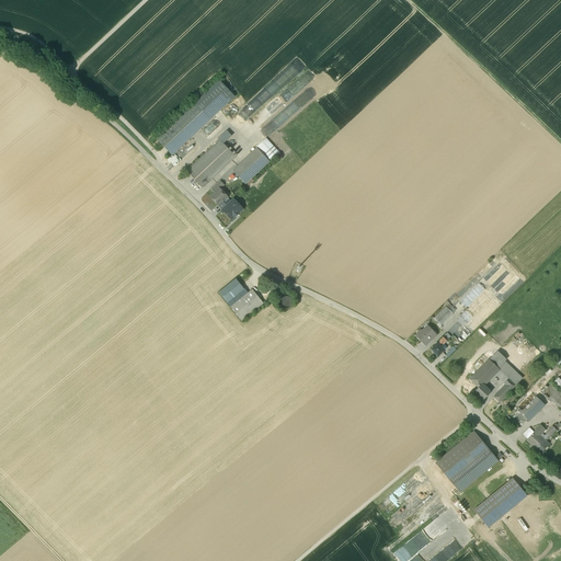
[(319,45),(297,64),(301,69),(323,49),(319,45)]
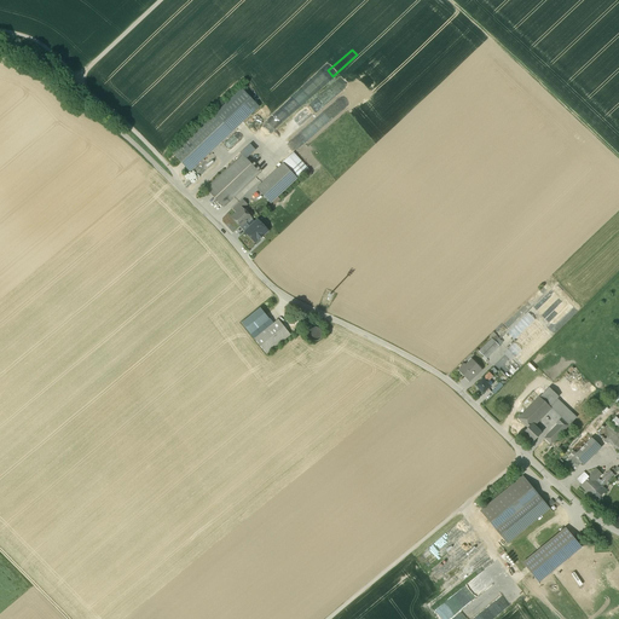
[(215,114),(232,132),(259,106),(242,88),(215,114)]
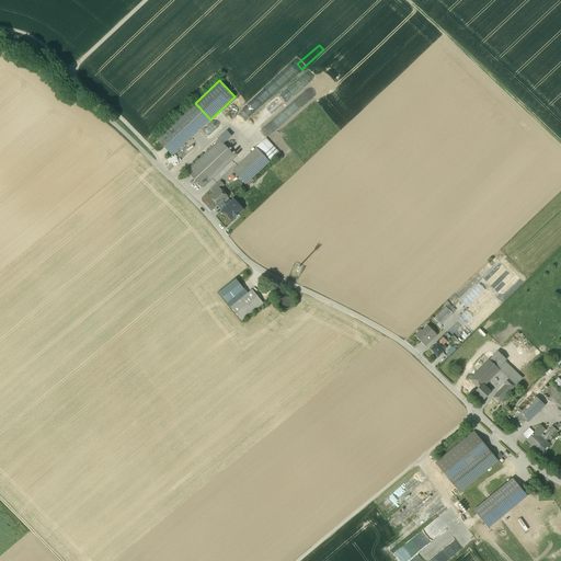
[(315,92),(317,94),(321,91),(316,84),(310,90),(312,93),(315,92)]
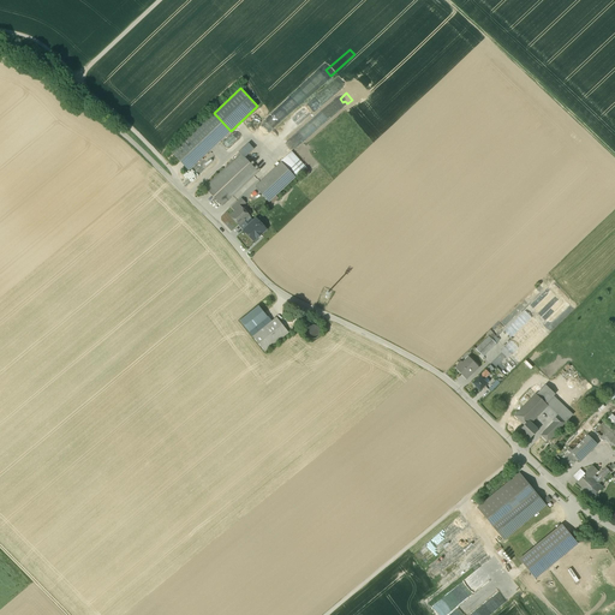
[(214,113),(172,153),(189,171),(231,131),(214,113)]
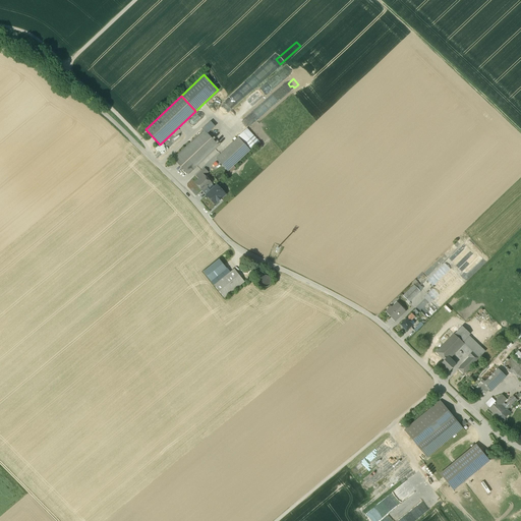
[(229,120),(234,124),(244,113),(239,109),(229,120)]
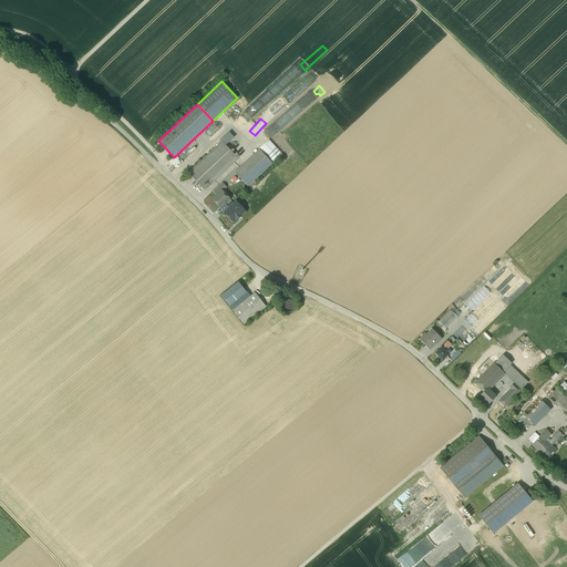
[(285,120),(271,127),(275,133),(287,125),(285,120)]
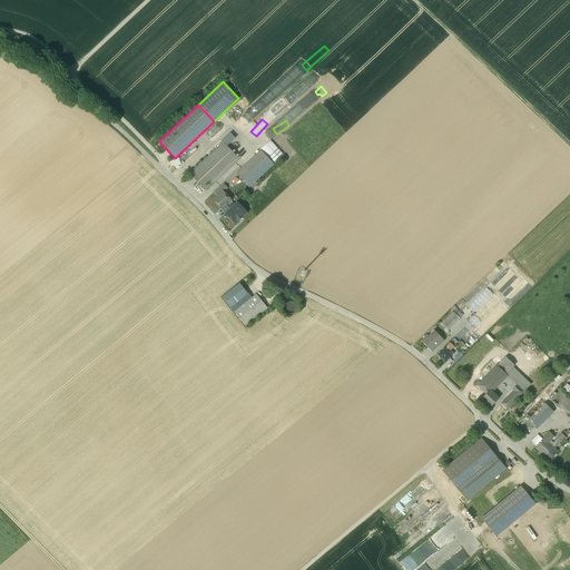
[(261,150),(274,165),(284,156),(271,141),(261,150)]
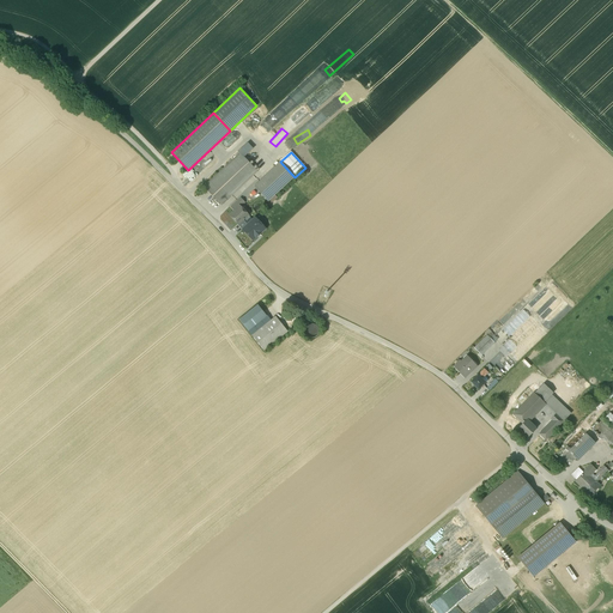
[(240,153),(205,187),(222,205),(230,196),(229,195),(255,170),(240,153)]
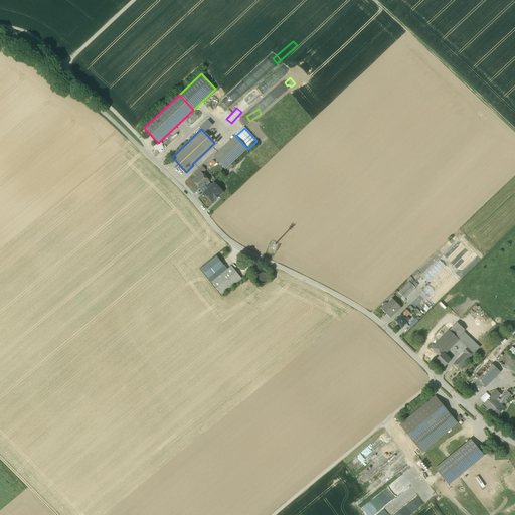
[(172,133),(171,132),(159,144),(153,149),(159,155),(179,135),(175,130),(172,133)]
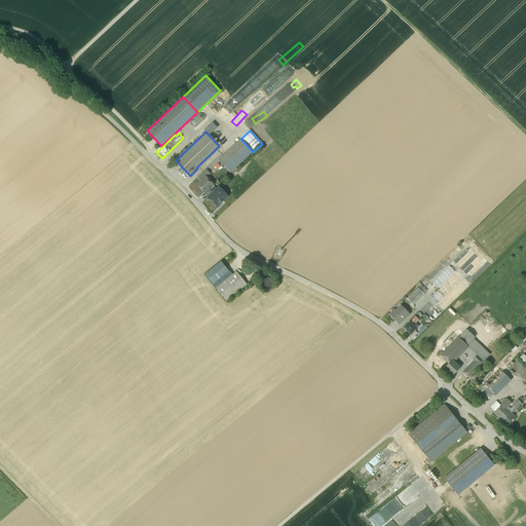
[(240,139),(218,160),(230,173),(253,152),(240,139)]
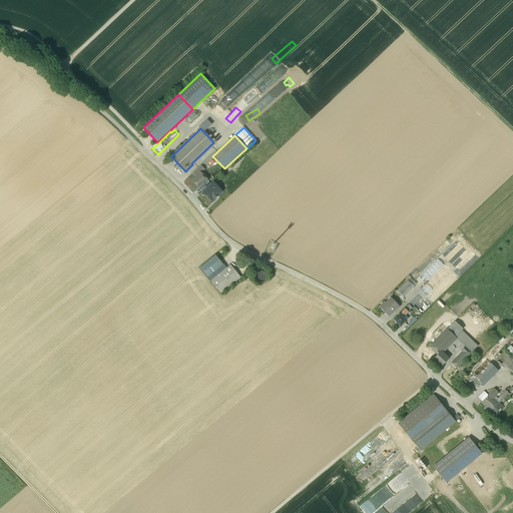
[(201,166),(193,173),(196,176),(200,173),(204,169),(201,166)]
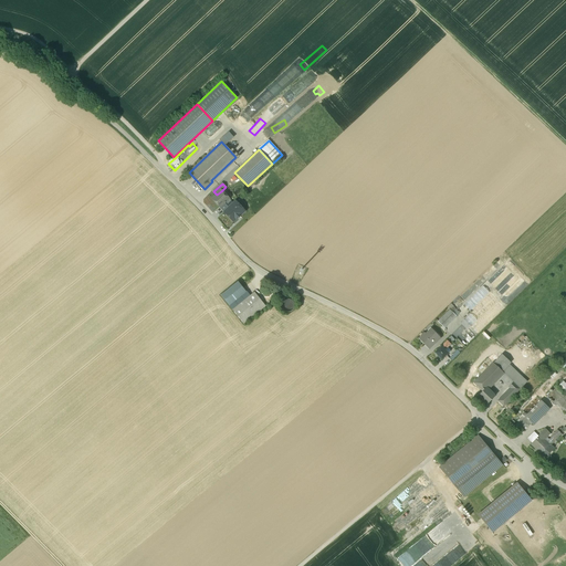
[(221,191),(217,195),(212,199),(220,207),(224,202),(229,199),(221,191)]
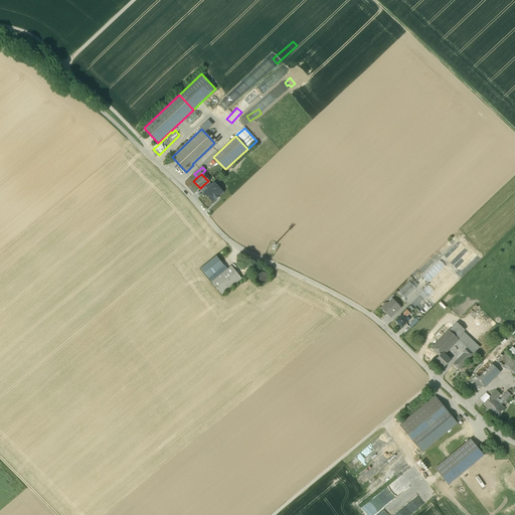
[(204,184),(200,188),(204,193),(212,186),(209,183),(207,186),(204,184)]
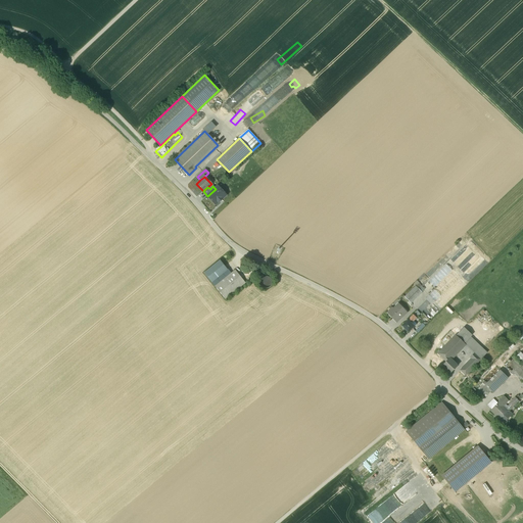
[(216,189),(207,196),(216,205),(219,202),(222,199),(226,195),(221,189),(218,192),(216,189)]
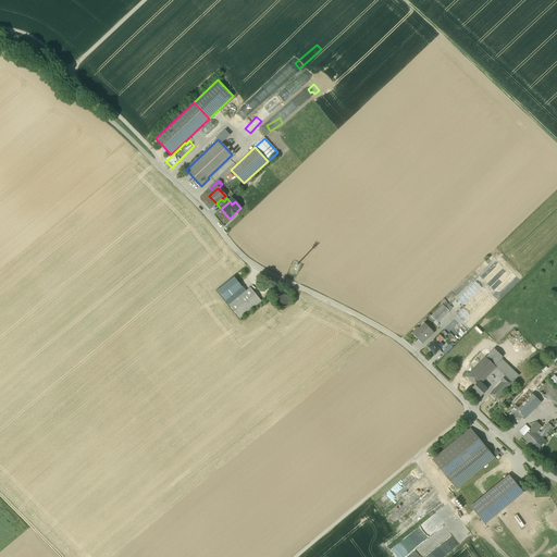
[(496,260),(480,276),(486,283),(503,267),(496,260)]
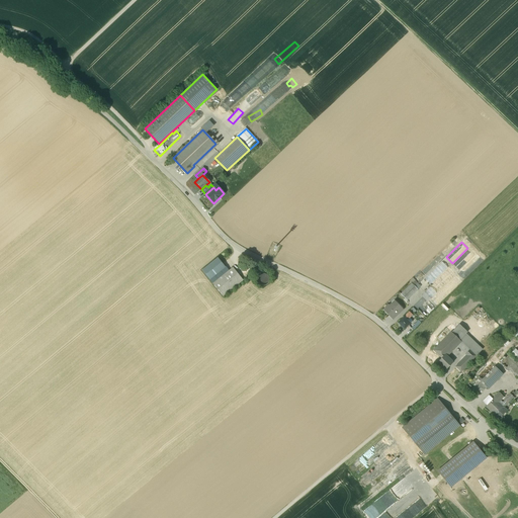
[(468,249),(453,264),(458,269),(473,255),(468,249)]
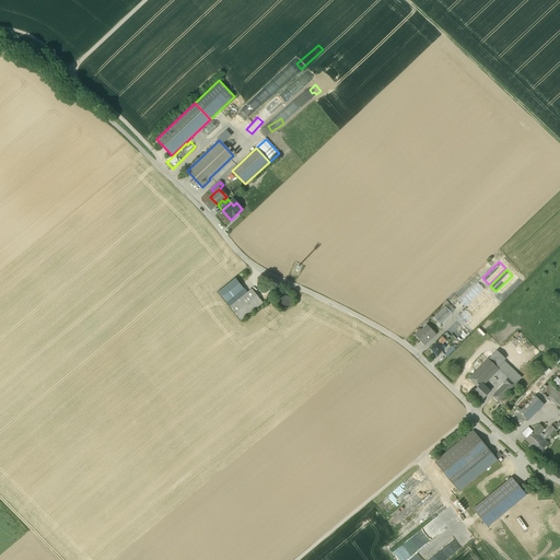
[(515,275),(494,296),(500,302),(522,280),(515,275)]
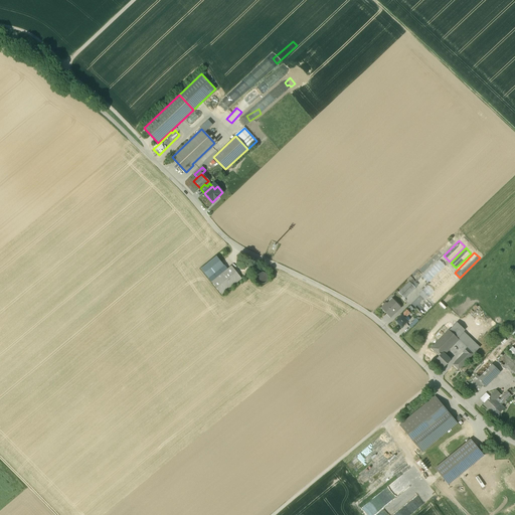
[(216,256),(200,269),(208,278),(224,266),(216,256)]
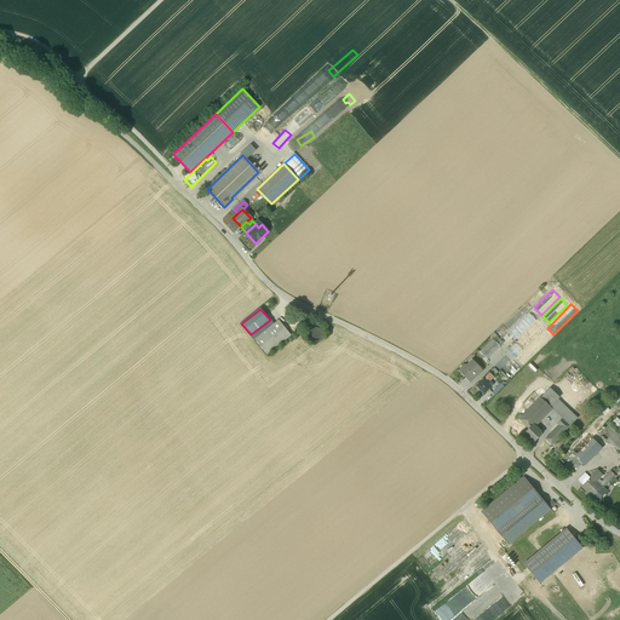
[(528,314),(509,333),(516,340),(535,320),(528,314)]
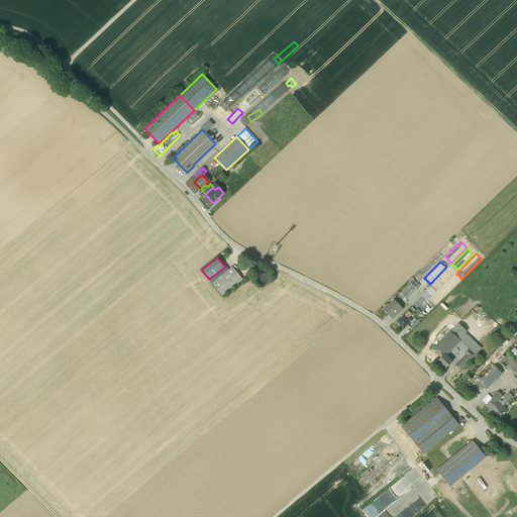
[(225,267),(209,279),(212,283),(228,271),(225,267)]
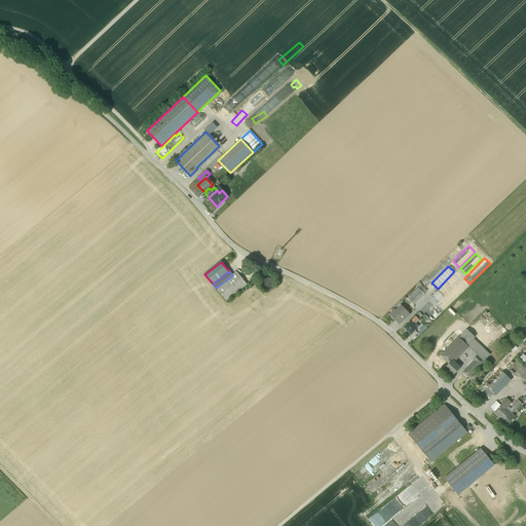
[(232,275),(216,288),(226,301),(247,285),(236,271),(232,275)]
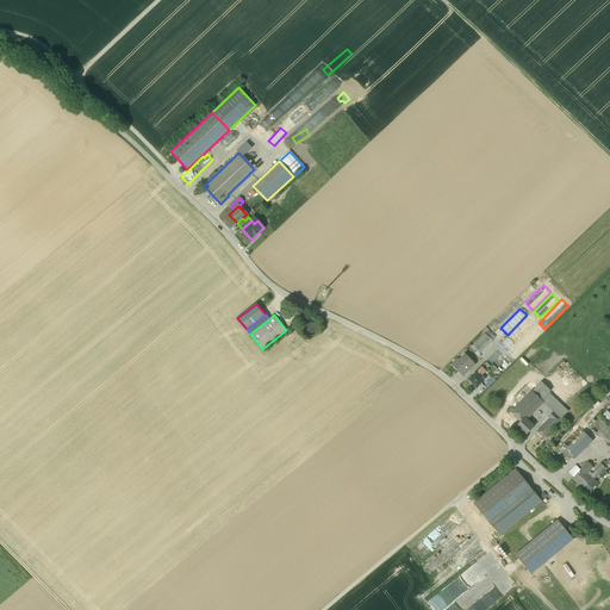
[(528,316),(500,344),(508,350),(535,323),(528,316)]
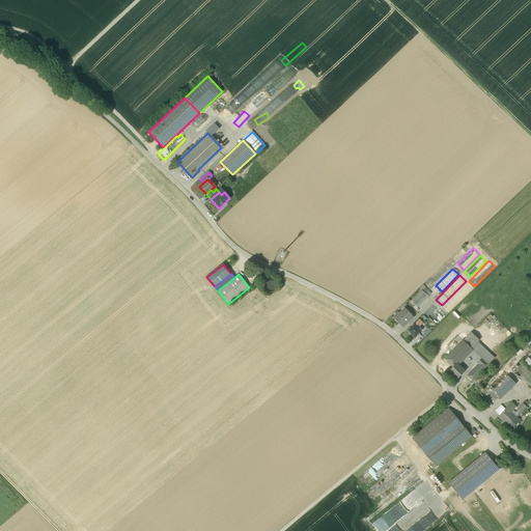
[(275,288),(276,286),(275,284),(274,282),(272,281),(270,280),(267,281),(266,282),(263,284),(263,286),(263,289),(266,291),(268,292),(270,292),(272,292),(274,290),(275,288)]
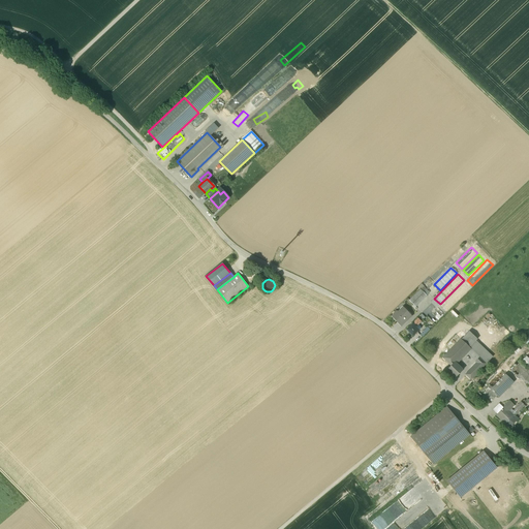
[(465,281),(441,306),(447,312),(471,287),(465,281)]
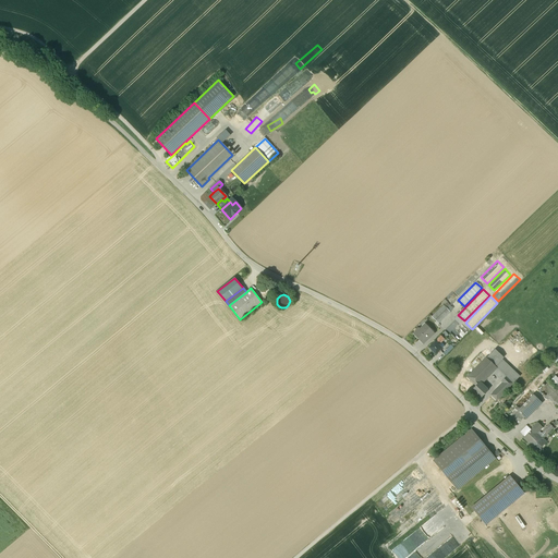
[(444,305),(432,317),(438,324),(450,312),(444,305)]
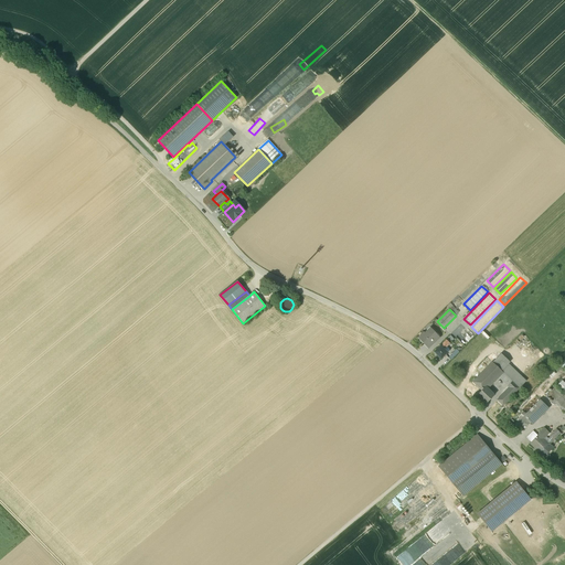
[(439,338),(429,328),(418,338),(428,348),(439,338)]
